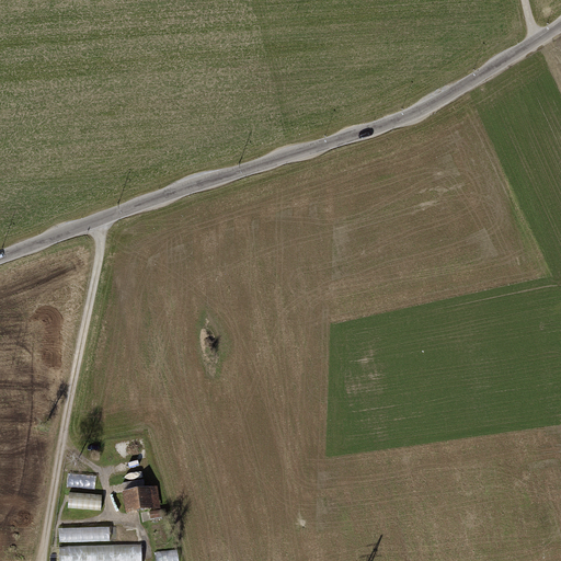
[(68,472),(67,488),(94,490),(96,476),(68,472)]
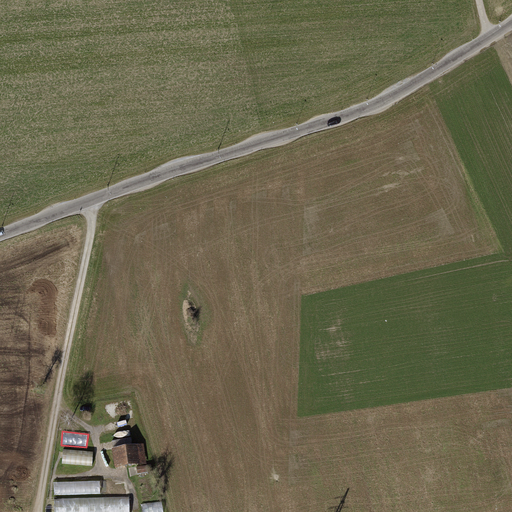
[(118,448),(112,448),(114,467),(140,464),(138,447),(118,449),(118,448)]
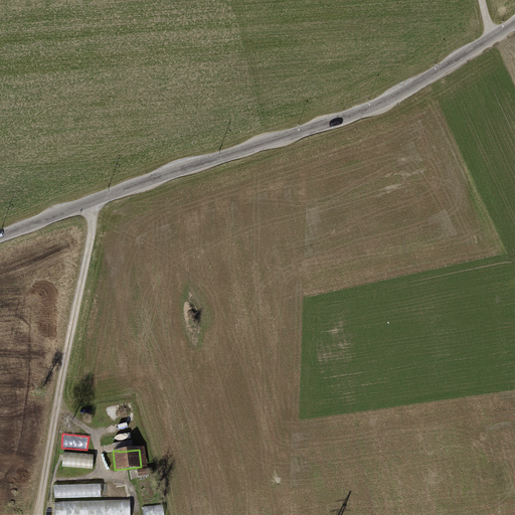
[(62,451),(61,465),(93,467),(94,454),(62,451)]
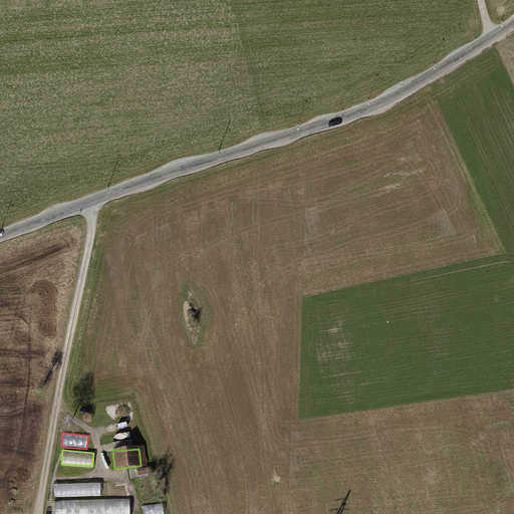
[(149,468),(135,471),(136,477),(150,475),(149,468)]
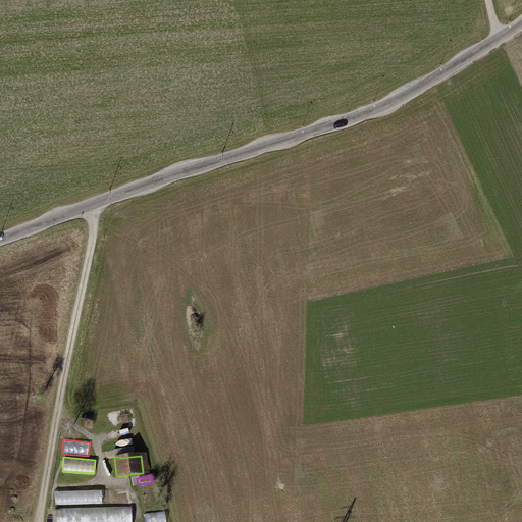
[(103,490),(56,491),(57,504),(103,504),(103,490)]
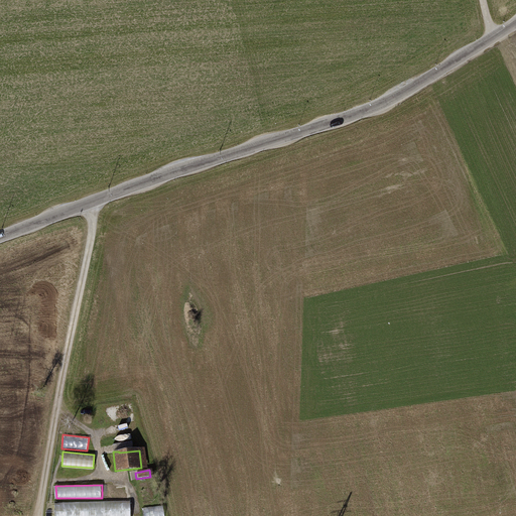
[(55,503),(55,515),(130,515),(130,502),(55,503)]
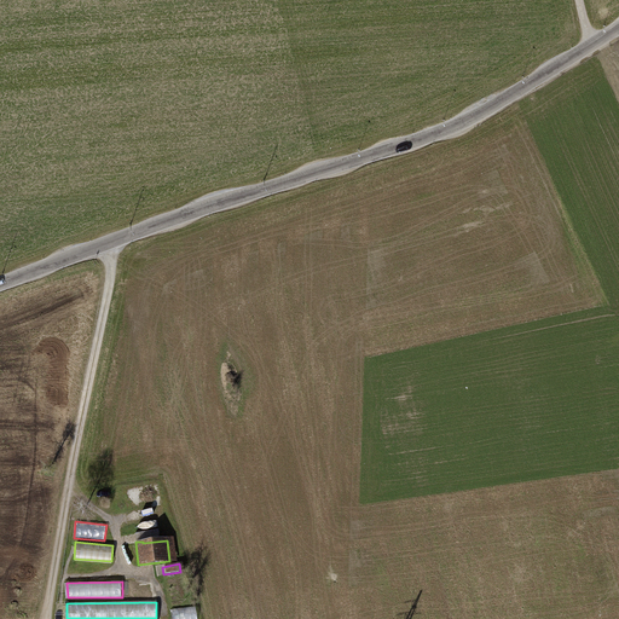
All buildings are outlined.
